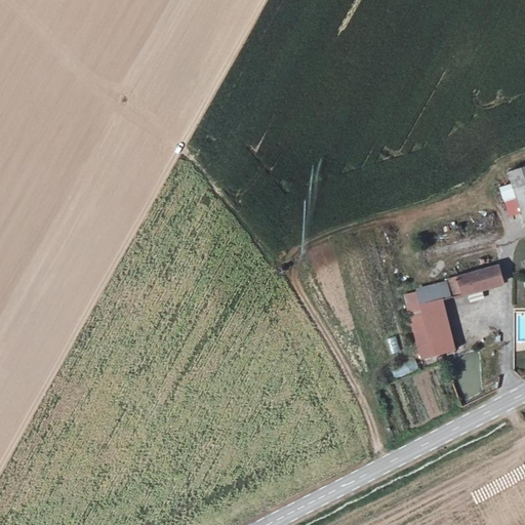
[(511,187),(515,202),(519,219),(524,217),(524,161),(506,168),(511,187)]
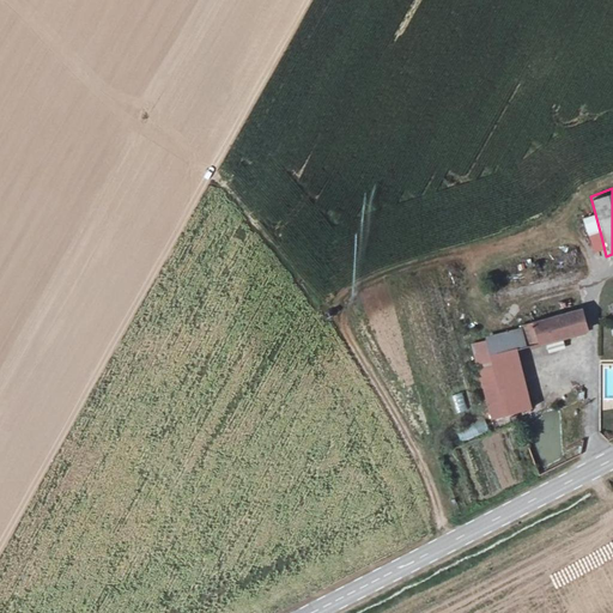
[(589,240),(601,236),(596,218),(584,220),(589,240)]
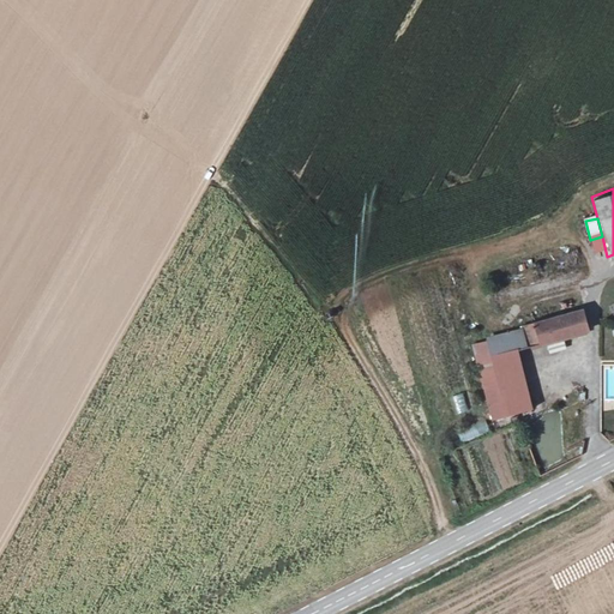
[(573,313),(510,326),(516,348),(578,330),(573,313)]
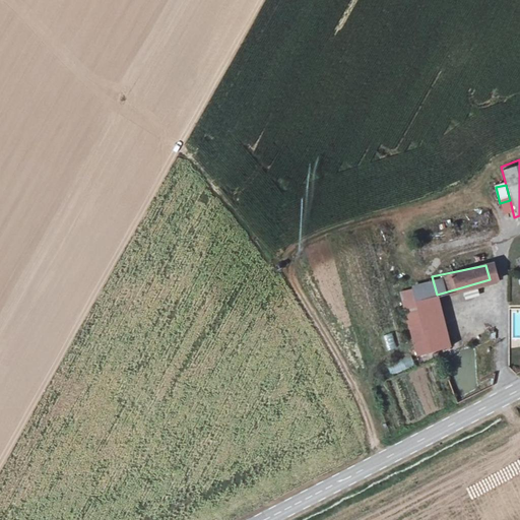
[(413,301),(432,296),(429,284),(410,288),(413,301)]
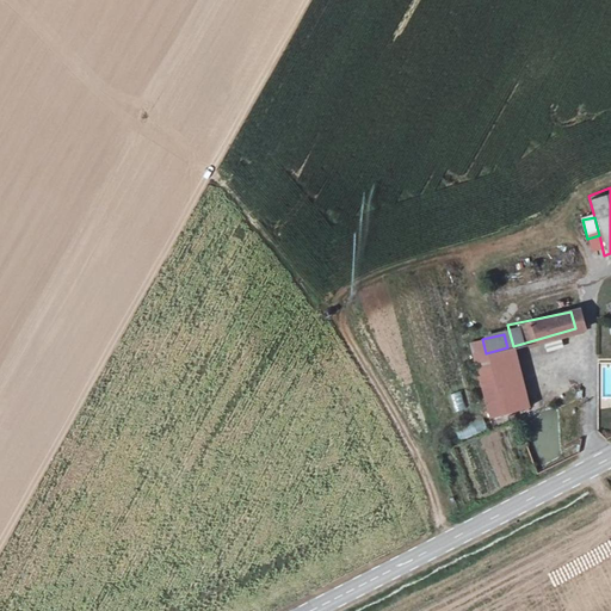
[(513,346),(476,357),(495,412),(529,403),(513,346)]
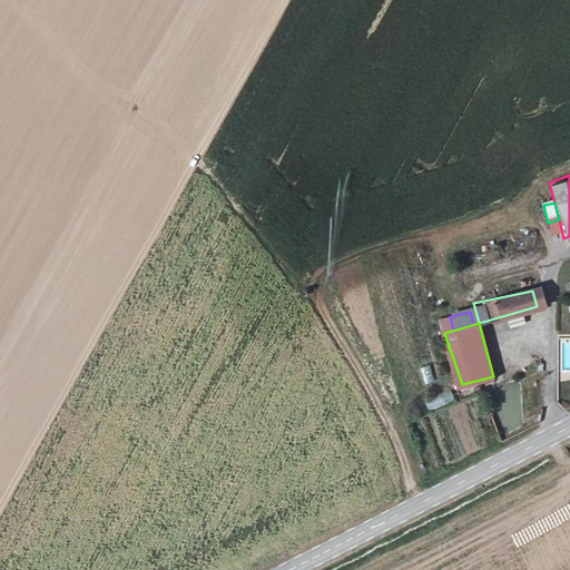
[(423,386),(433,385),(430,367),(420,369),(423,386)]
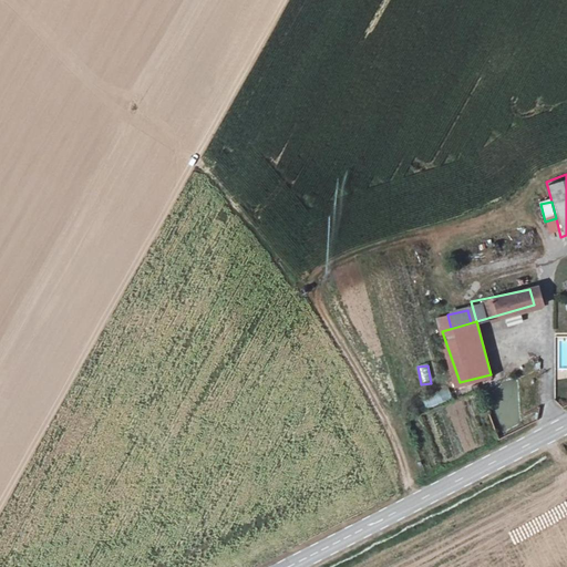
[(450,391),(423,398),(425,408),(452,401),(450,391)]
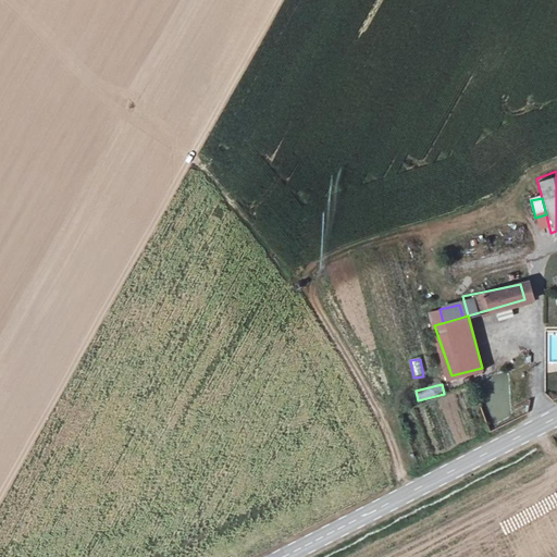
All buildings are outlined.
